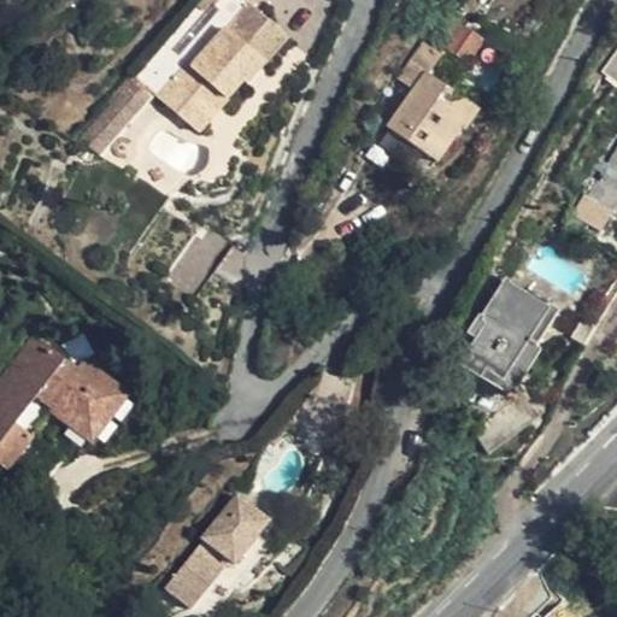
[(245,0),(194,0),(130,74),(151,94),(193,133),(241,83),(245,87),(262,69),(250,57),(276,30),(245,0)]
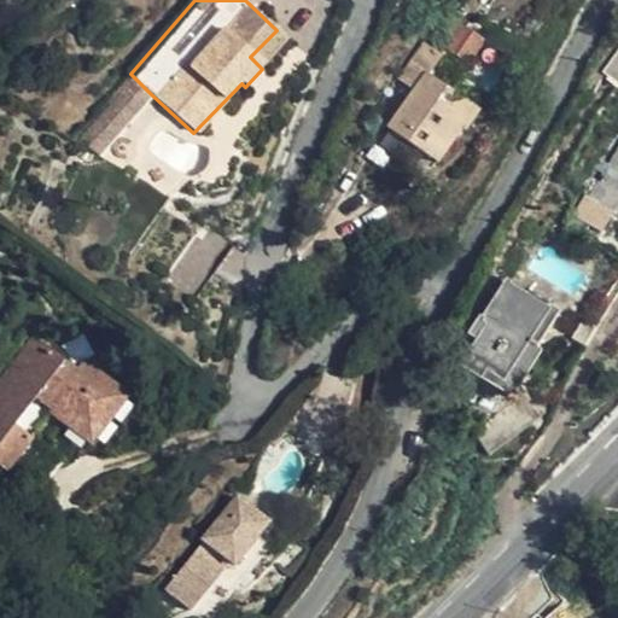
[(485,41),(459,24),(445,46),(471,63),(485,41)]
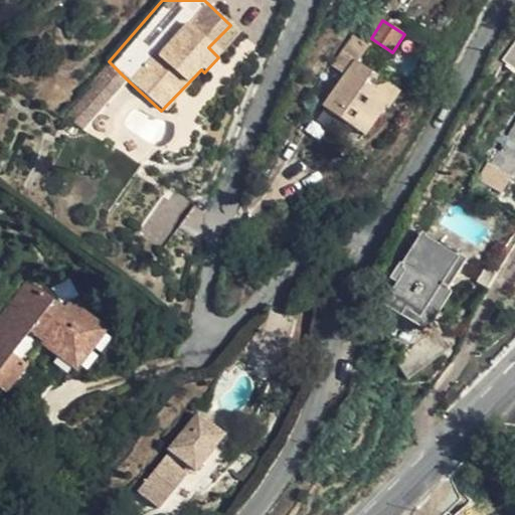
[(240,35),(230,25),(208,47),(218,57),(240,35)]
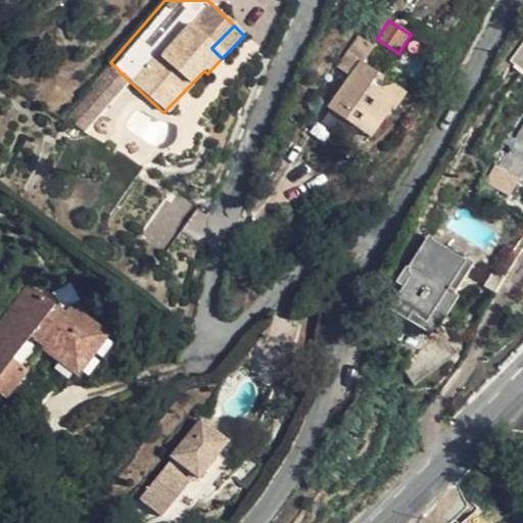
[(350,78),(328,108),(370,139),(391,109),(393,110),(406,93),(362,62),(373,46),(358,36),(335,66),(350,78)]
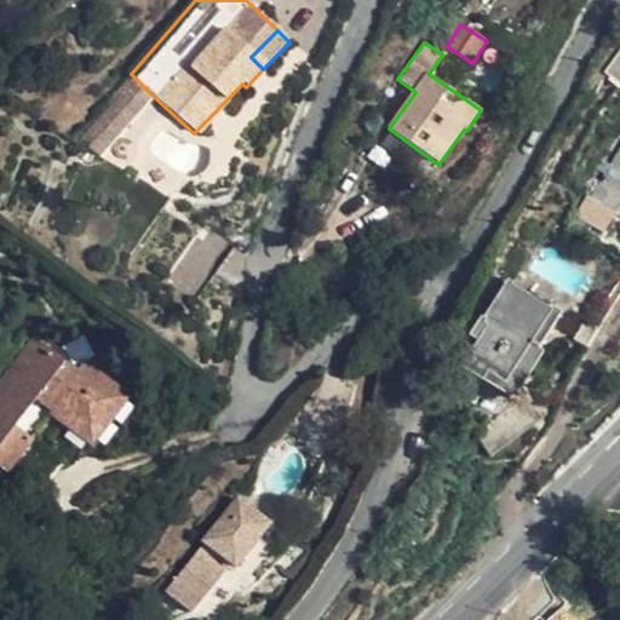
[(131,74),(78,136),(97,153),(151,95),(131,74)]
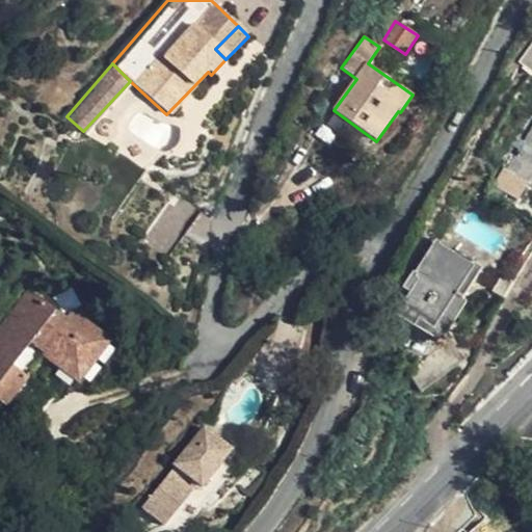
[(529,136),(515,157),(507,153),(489,179),(511,192),(520,179),(527,183),(531,174),(531,115),(531,116),(523,131),(529,136)]
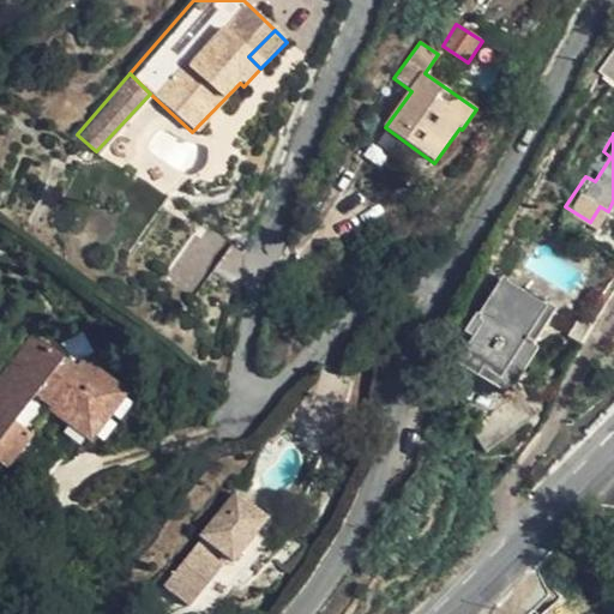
[(457,365),(477,380),(483,371),(498,379),(523,341),(543,308),(504,283),(480,320),(483,324),(457,365)]
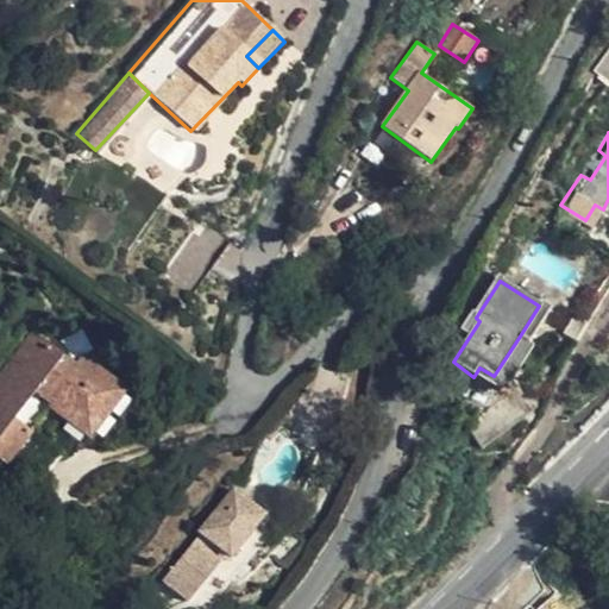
[(519,338),(529,345),(553,309),(541,302),(539,306),(519,338)]
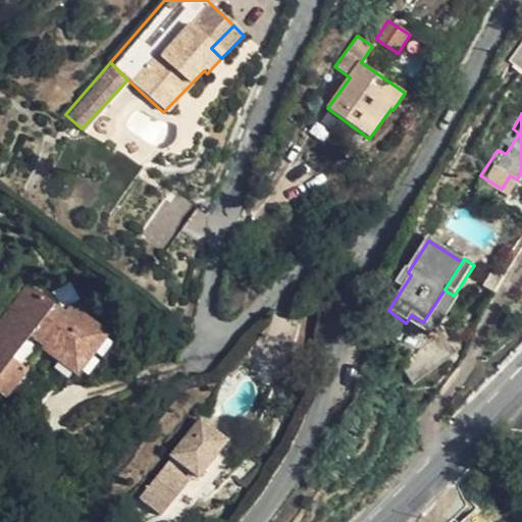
[(77,375),(108,334),(106,332),(71,306),(65,314),(28,285),(0,320),(0,395),(5,400),(27,371),(12,360),(31,336),(45,347),(43,350),(77,375)]
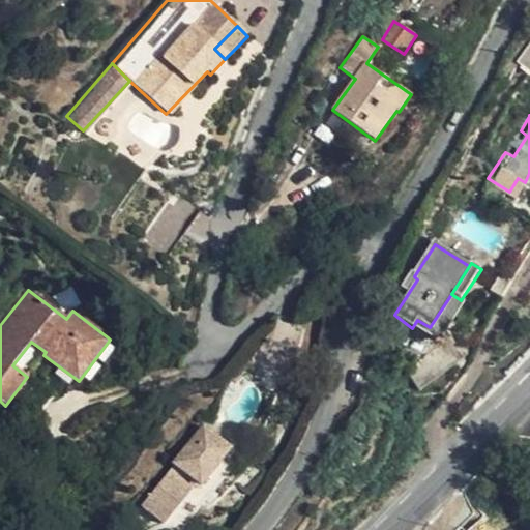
[(466,303),(461,300),(451,294),(430,327),(417,320),(412,328),(440,343),(466,303)]
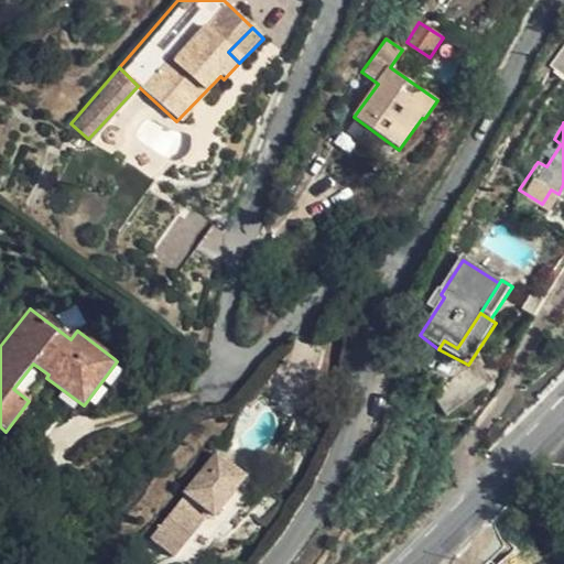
[(192,491),(219,456),(216,454),(191,485),(186,489),(191,494),(192,491)]
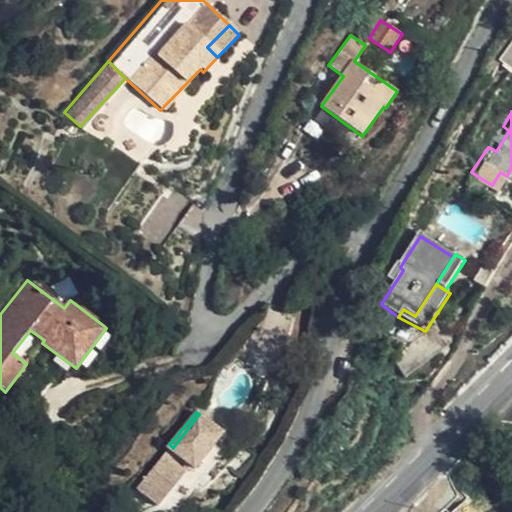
[(222,434),(199,414),(174,446),(173,448),(137,489),(157,506),(189,466),(194,469),(222,434)]
